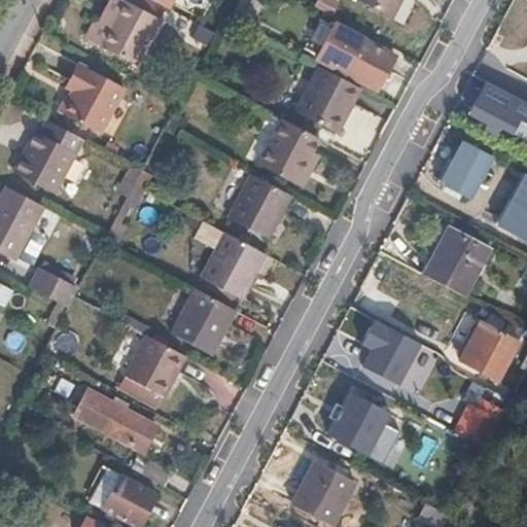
[(125,0),(124,0),(101,45),(136,66),(162,20),(125,0)]
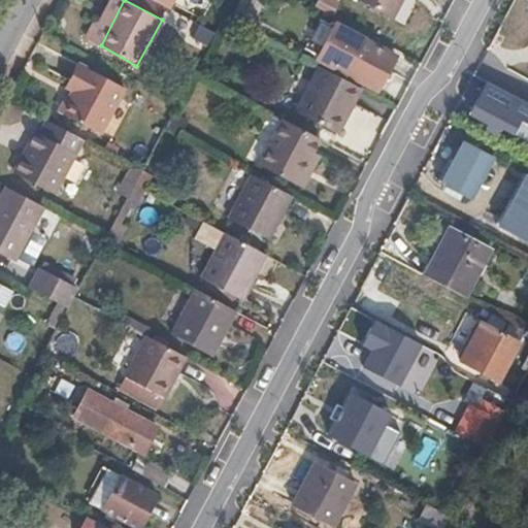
[(125,0),(162,20),(168,9),(151,0),(125,0)]
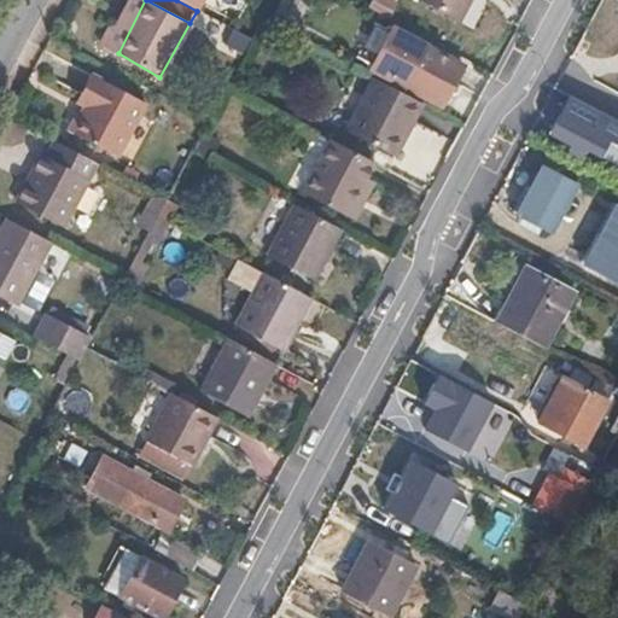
[(176,0),(197,11),(199,12),(204,0),(176,0)]
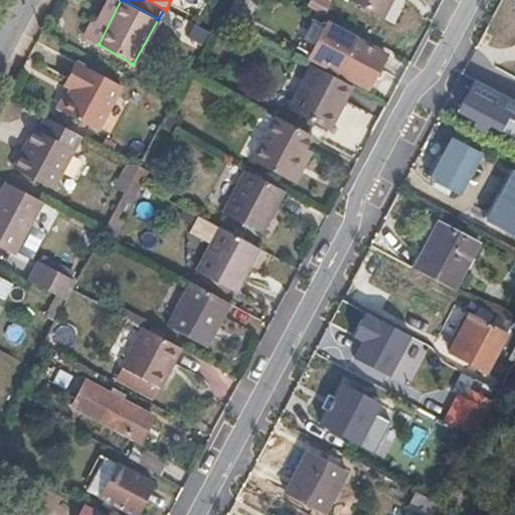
[(254,23),(267,0),(251,0),(242,16),(254,23)]
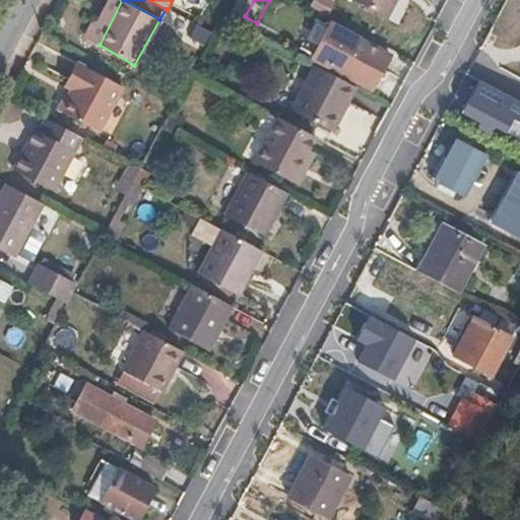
[(387,22),(397,0),(347,0),(347,1),(387,22)]
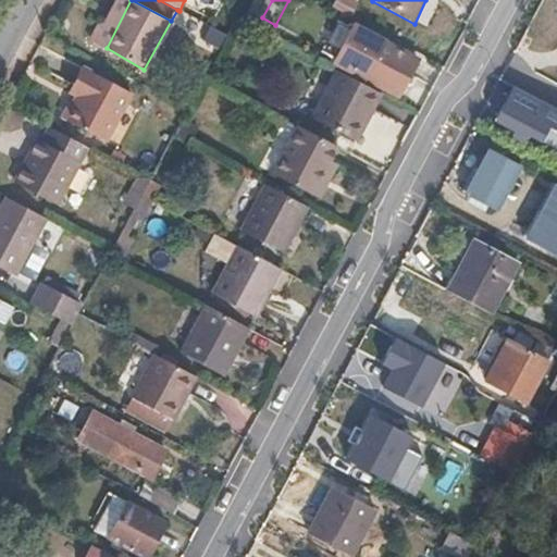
[(355,27),(334,64),(398,99),(418,62),(355,27)]
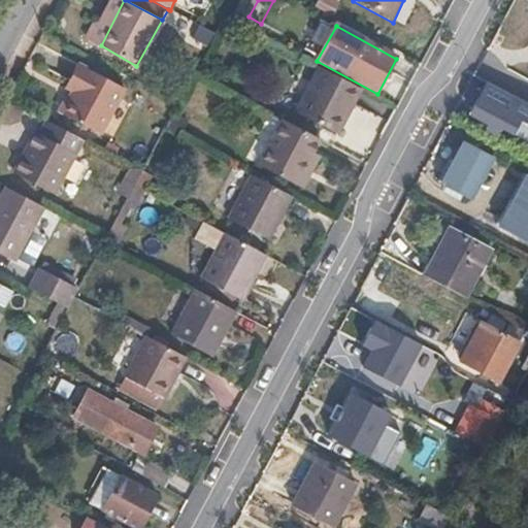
[(80,64),(71,80),(79,85),(64,113),(103,135),(127,90),(80,64)]
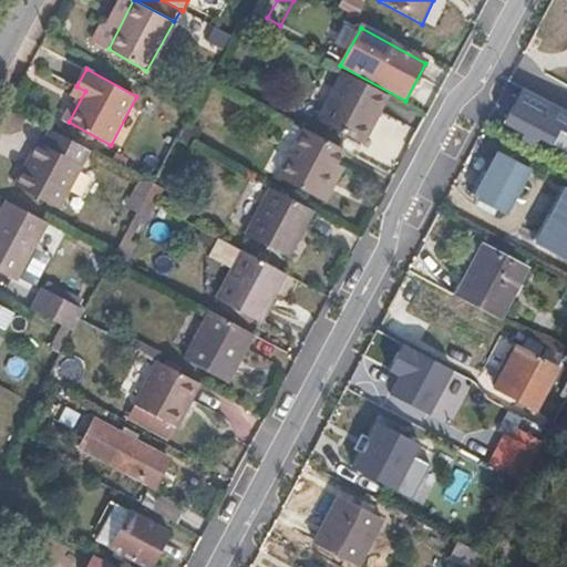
[(379,116),(389,99),(342,74),(317,122),(358,144),(374,114),(379,116)]
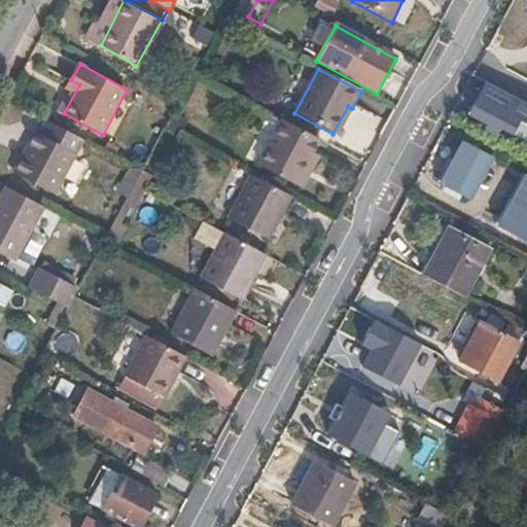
[(517,144),(526,126),(526,103),(498,88),(482,120),(494,127),(492,131),(517,144)]
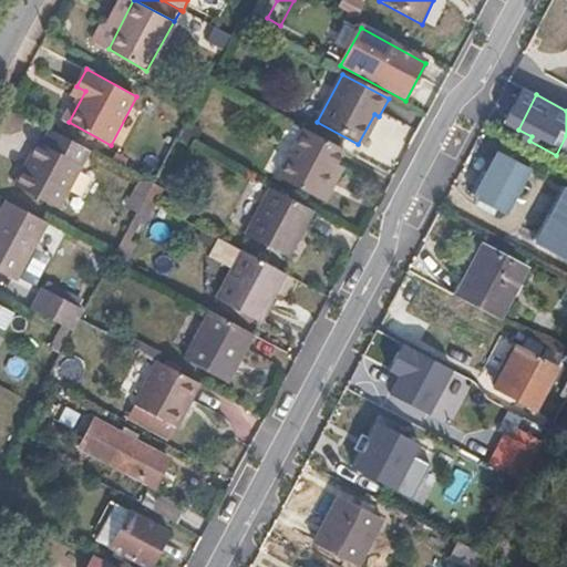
[(331,165),(339,151),(298,129),(272,177),(318,200),(336,167),(331,165)]
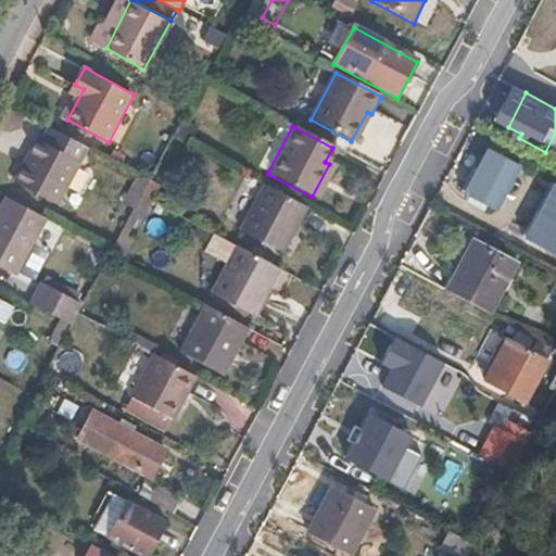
[(57,209),(88,147),(55,129),(48,143),(38,138),(14,185),(57,209)]
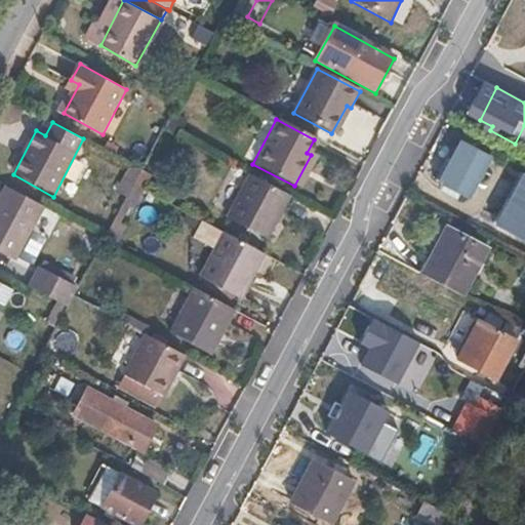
[(469,199),(490,158),(465,145),(444,185),(469,199)]
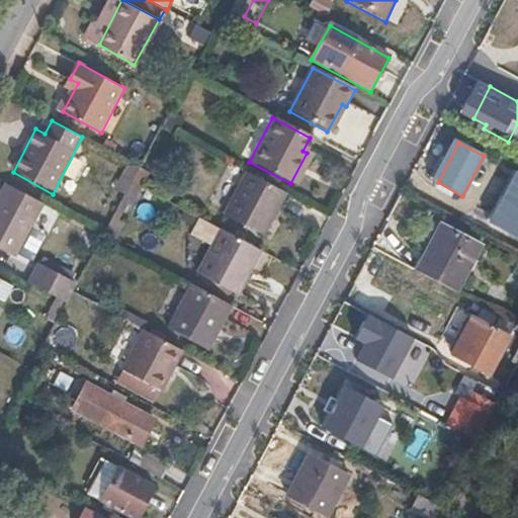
[(259,235),(281,192),(243,172),(221,213),(259,235)]
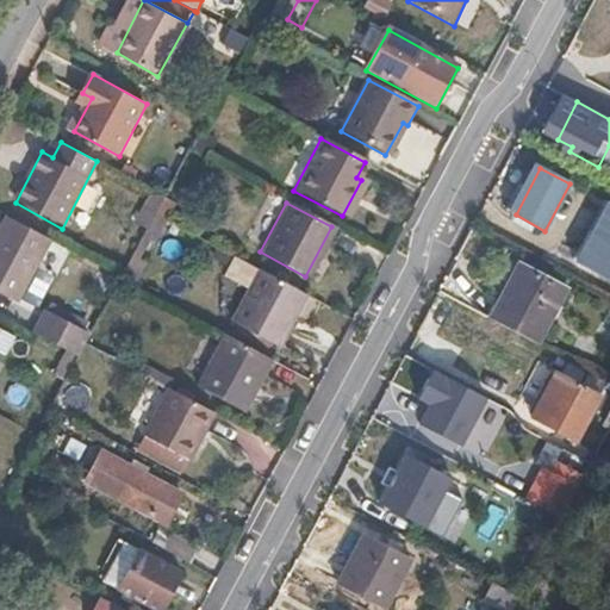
[(609,278),(609,213),(584,265),(609,278)]
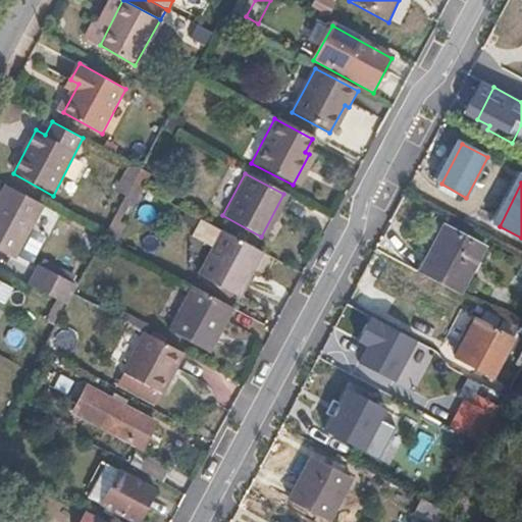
[(0,249),(17,258),(46,205),(8,185),(0,199),(0,249)]
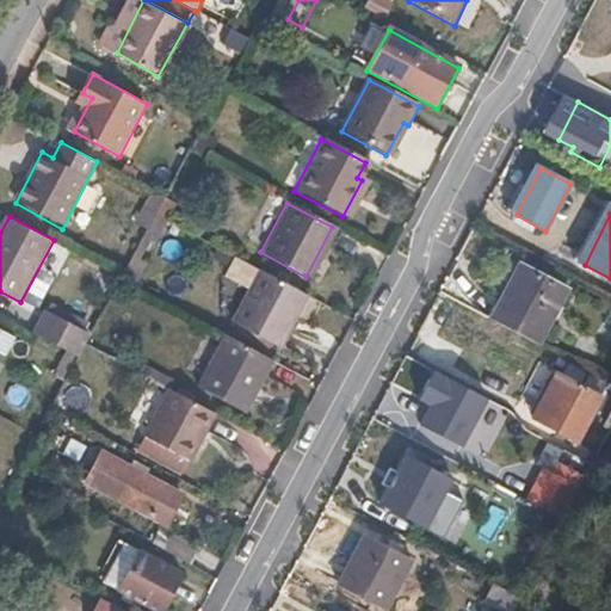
[(541,345),(571,290),(519,263),(491,318),(541,345)]
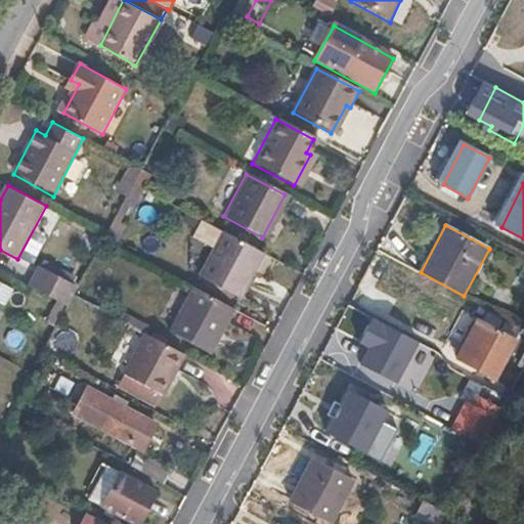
[(241,300),(265,256),(223,233),(200,279),(241,300)]
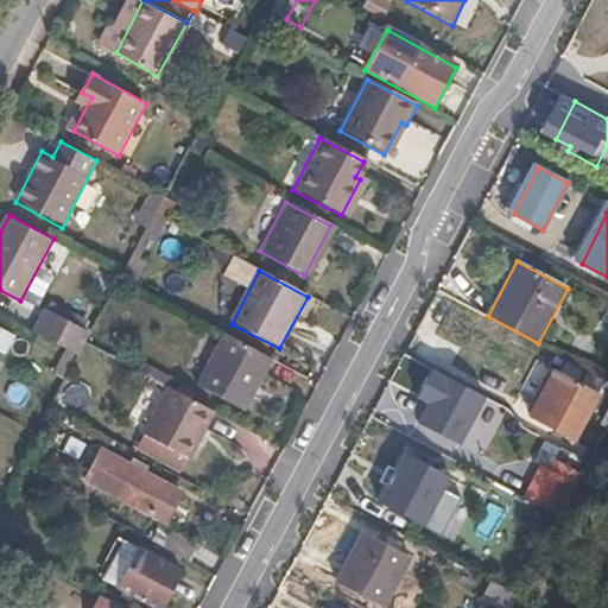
[(37,329),(82,354),(87,344),(94,331),(50,306),(37,329)]
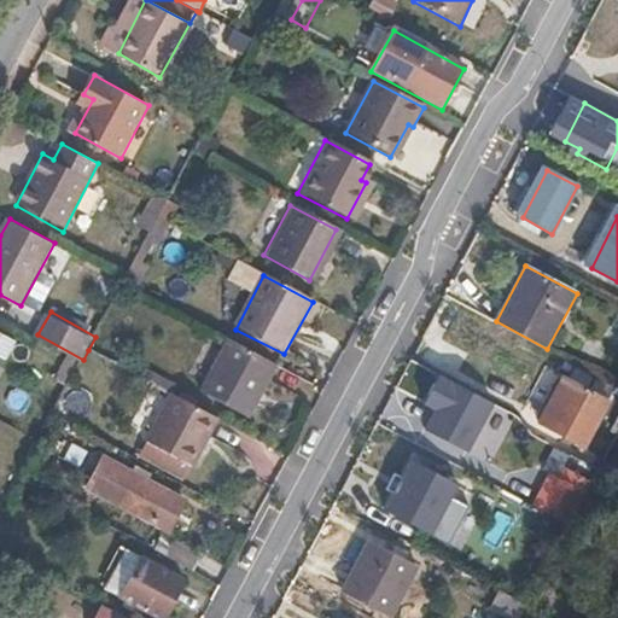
[(605,374),(617,348),(617,345),(598,334),(582,362),(605,374)]
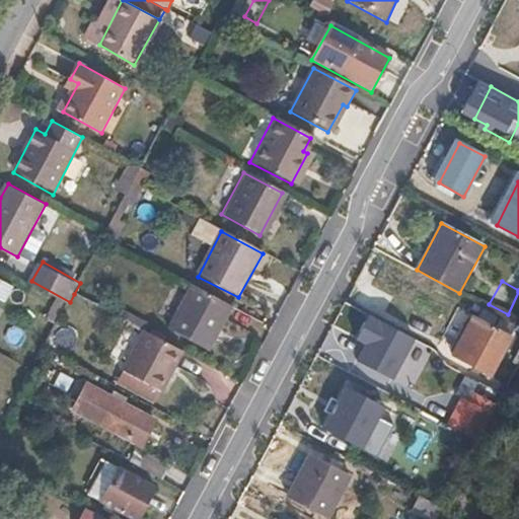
[(208,353),(233,308),(193,287),(168,331),(208,353)]
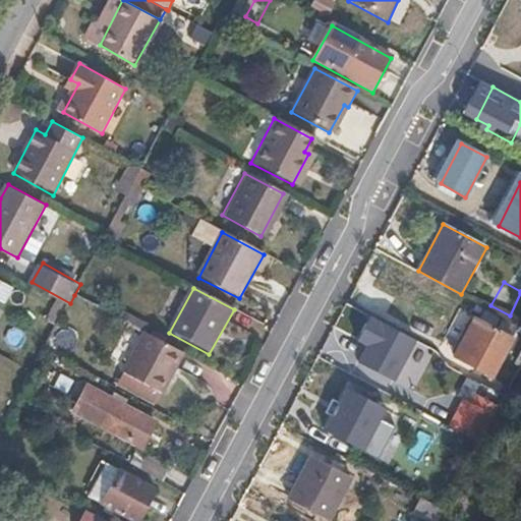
[(520,293),(510,315),(520,322),(520,293)]
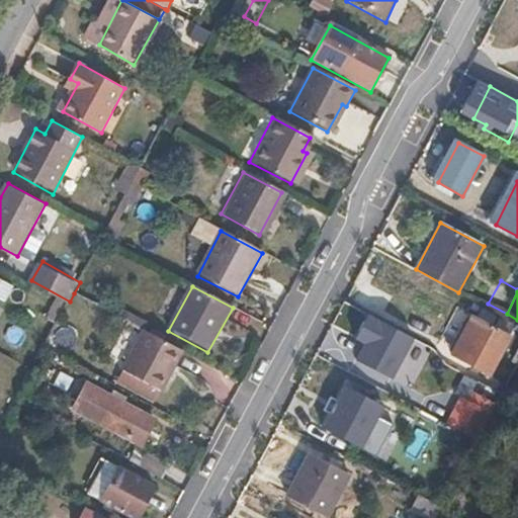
[(477,311),(456,349),(492,368),(512,331),(477,311)]
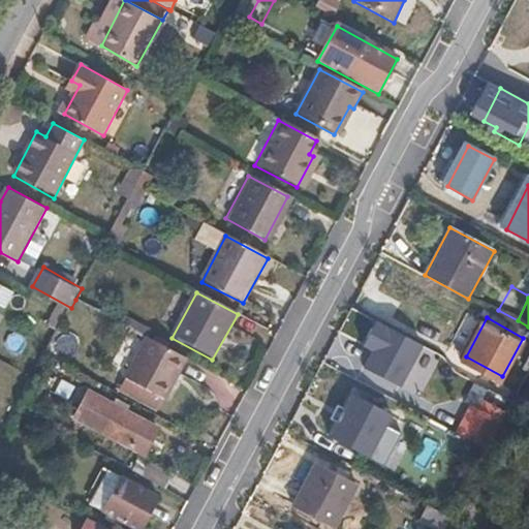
[(161,401),(184,359),(145,338),(121,379),(161,401)]
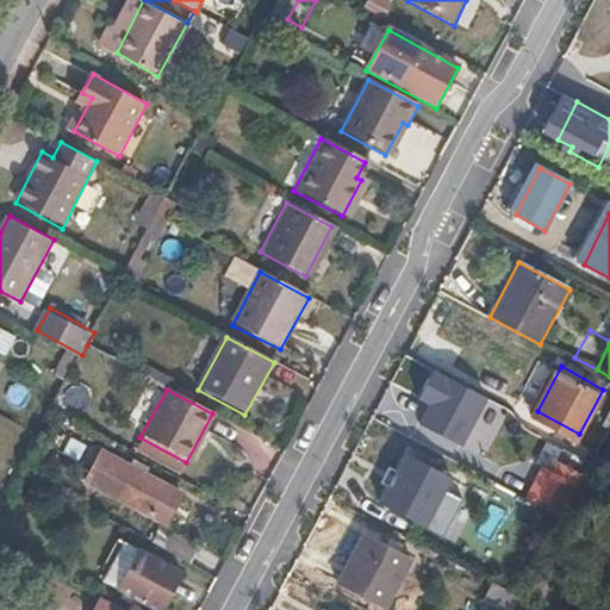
[(167,524),(181,497),(103,454),(88,480),(167,524)]
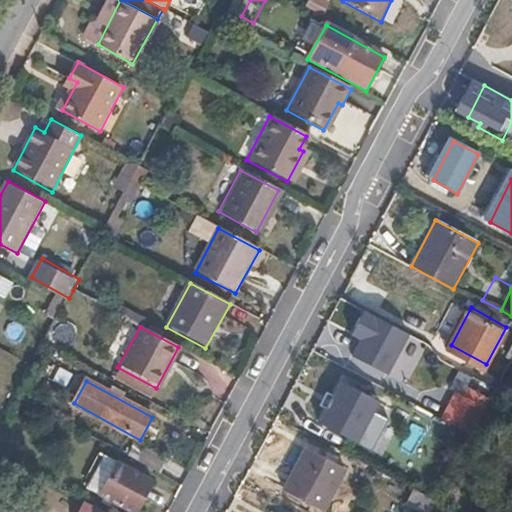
[(366,449),(387,406),(344,384),(322,425),(366,449)]
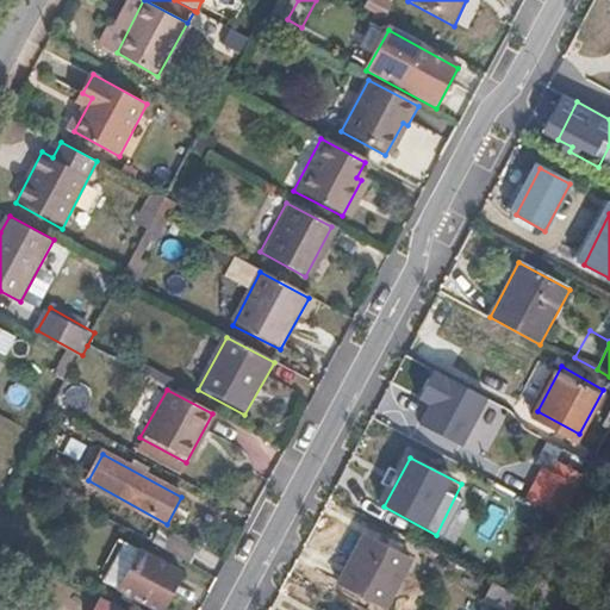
[(527,500),(564,520),(576,497),(586,477),(561,462),(555,474),(543,468),(527,500)]
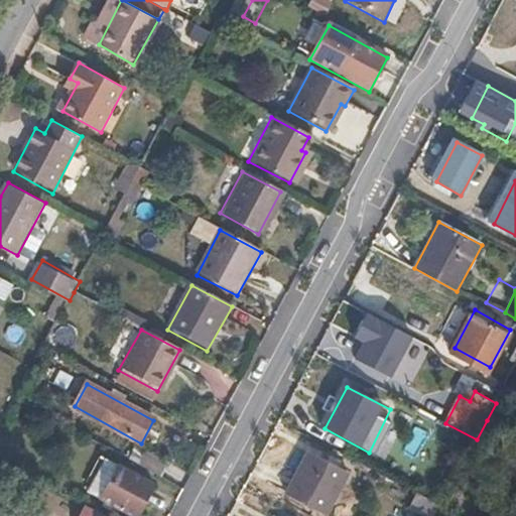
[(146,453),(138,467),(160,479),(168,465),(146,453)]
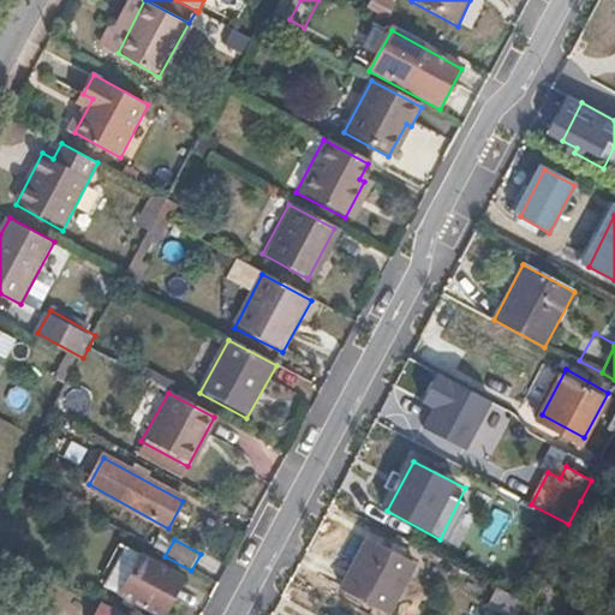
[(369,539),(340,593),(378,614),(388,614),(416,563),(369,539)]
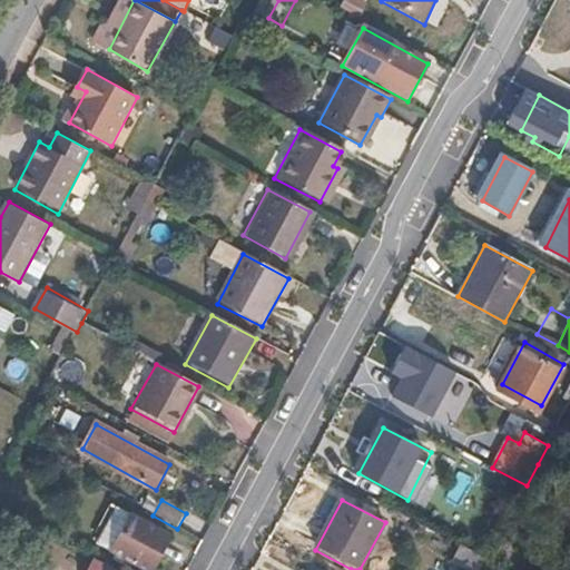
[(100,543),(150,569),(151,569),(169,538),(119,510),(100,543)]
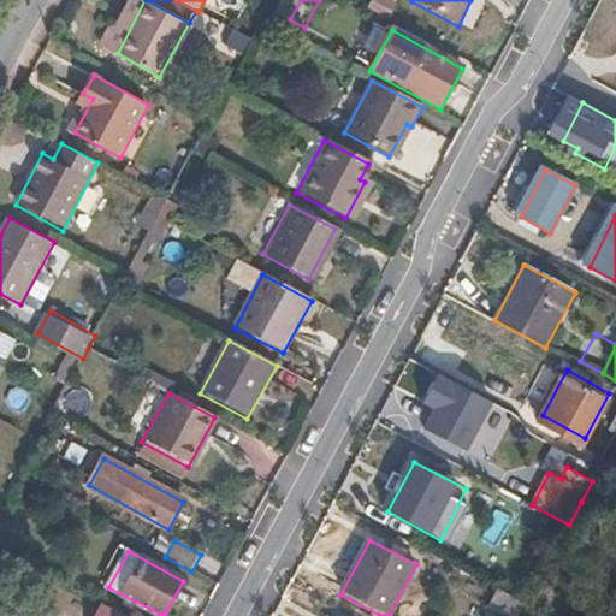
[(492,609),(504,615),(521,615),(527,605),(502,591),(492,609)]
